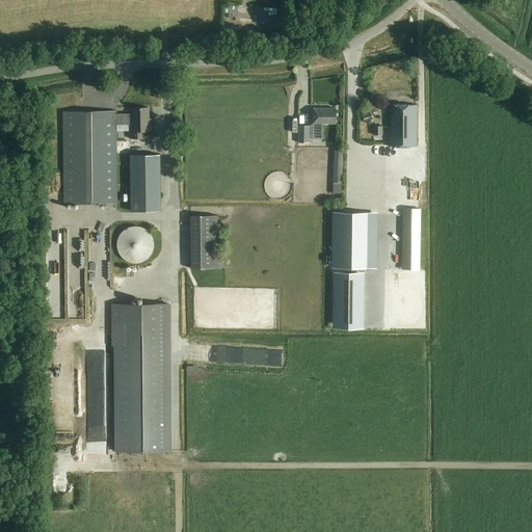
[(417,147),(417,105),(394,105),(394,117),(391,117),(391,127),(390,127),(390,147),(417,147)]
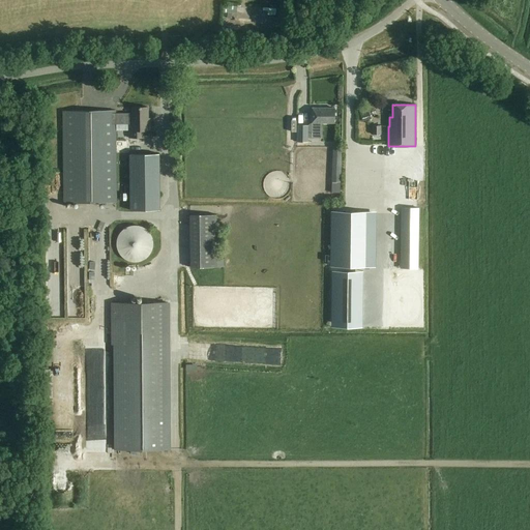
[(148,123),(148,108),(131,108),(133,114),(116,114),(116,111),(63,111),(64,203),(117,203),(116,124),(133,124),(133,130),(129,130),(129,138),(143,138),(143,130),(150,130),(150,123),(148,123)]
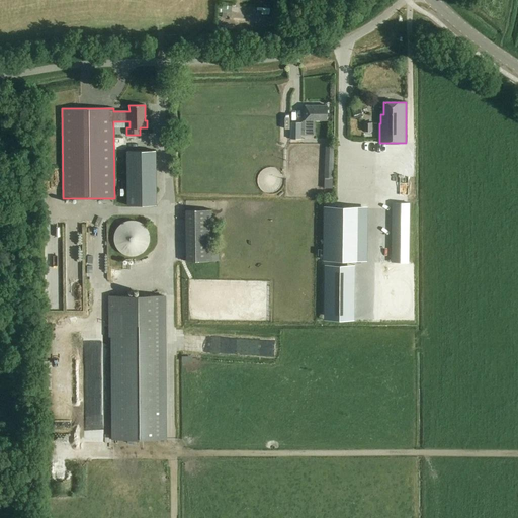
[(327,120),(327,106),(305,106),(305,120),(327,120)]
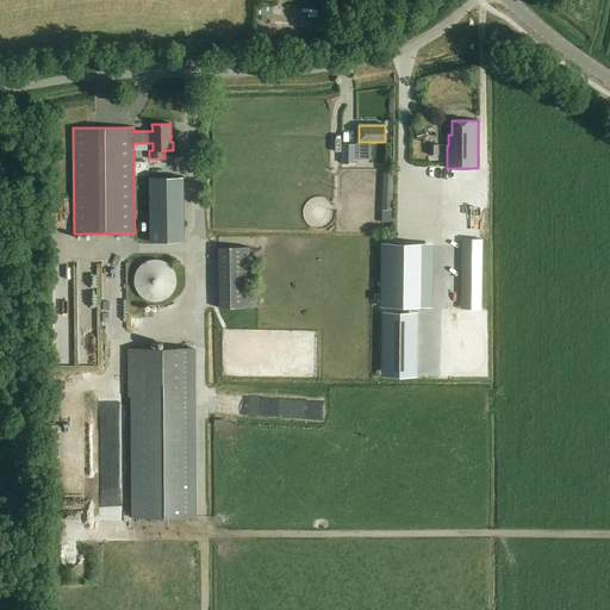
[(428,137),(425,130),(416,132),(418,141),(428,137)]
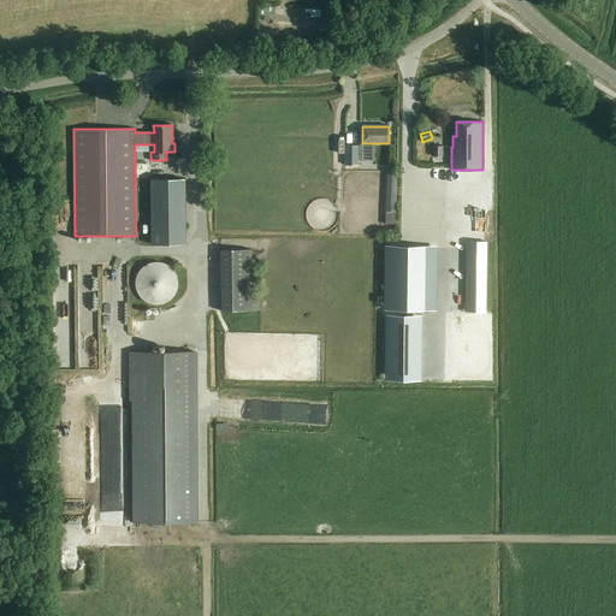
[(359,166),(359,147),(347,147),(345,165),(359,166)]
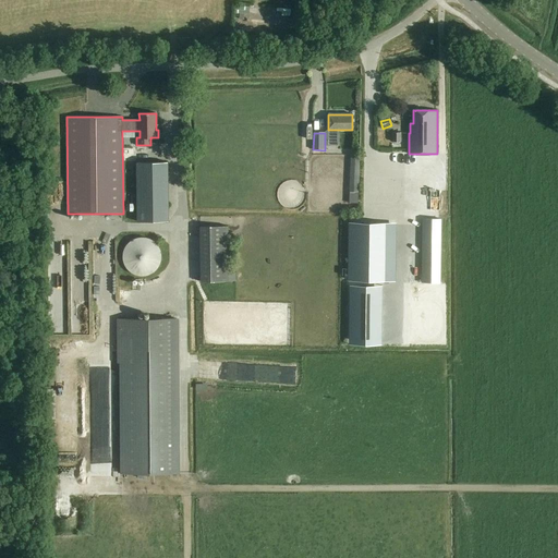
[(401,142),(402,133),(392,133),(392,142),(401,142)]
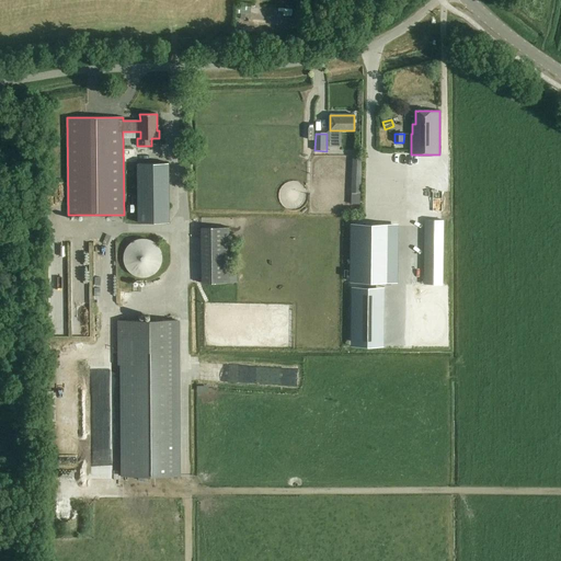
[(138,224),(171,224),(170,164),(138,164),(138,224)]
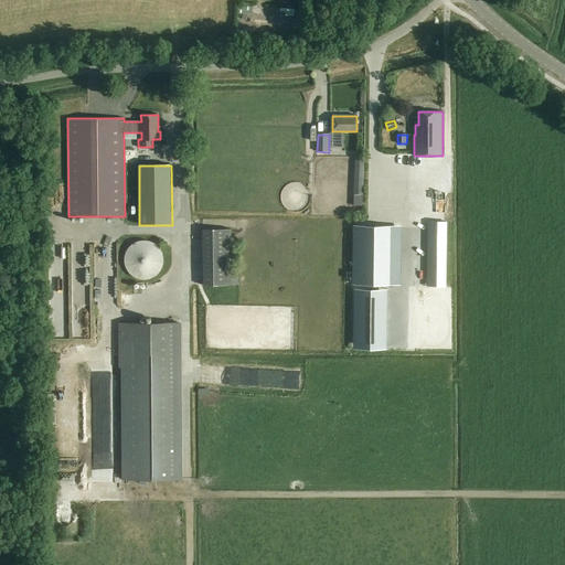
[(427,222),(427,288),(446,287),(446,222),(427,222)]
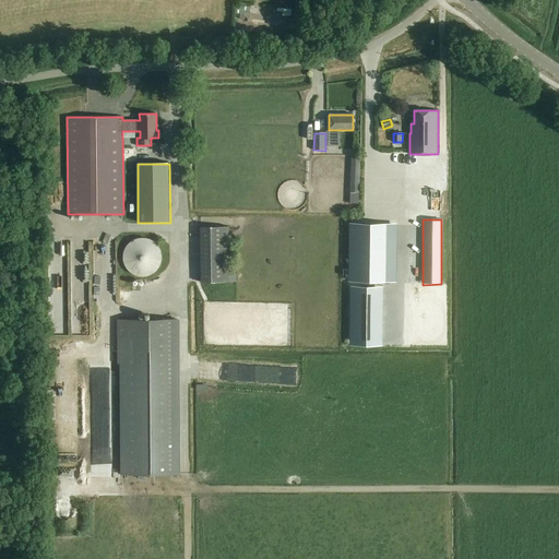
[(351,225),(351,281),(391,281),(391,225),(351,225)]
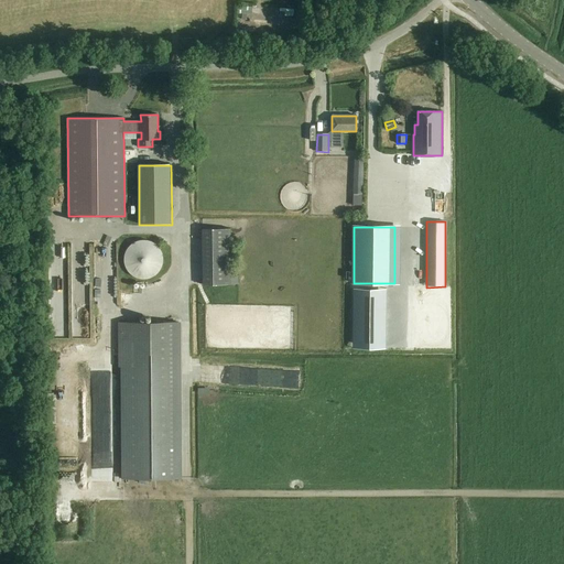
[(203,230),(203,284),(230,284),(230,230),(203,230)]
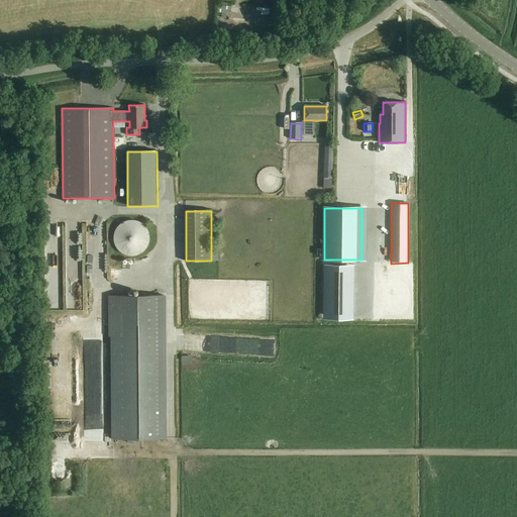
[(132,256),(134,255),(136,255),(138,254),(140,253),(142,252),(144,250),(146,249),(147,247),(148,245),(149,243),(149,240),(149,238),(149,236),(149,234),(148,231),(147,229),(146,227),(144,226),(142,224),(140,223),(138,222),(136,221),(134,221),(132,220),(129,221),(127,221),(125,222),(123,223),(121,224),(119,226),(118,227),(116,229),(115,231),(115,233),(114,236),(114,238),(114,240),(115,243),(115,245),(116,247),(118,249),(119,250),(121,252),(123,253),(125,254),(127,255),(129,255),(132,256)]
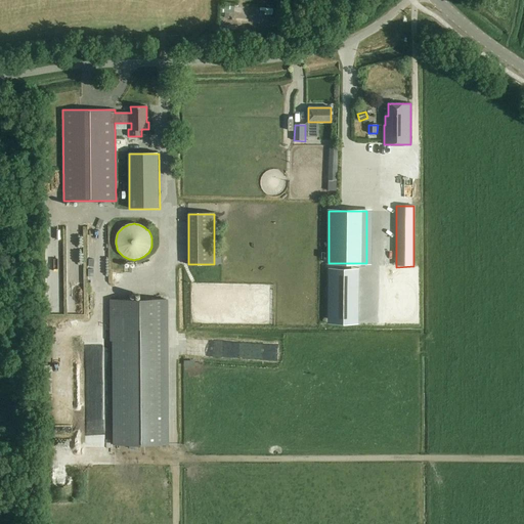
[(354,281),(387,280),(386,269),(353,270),(354,281)]
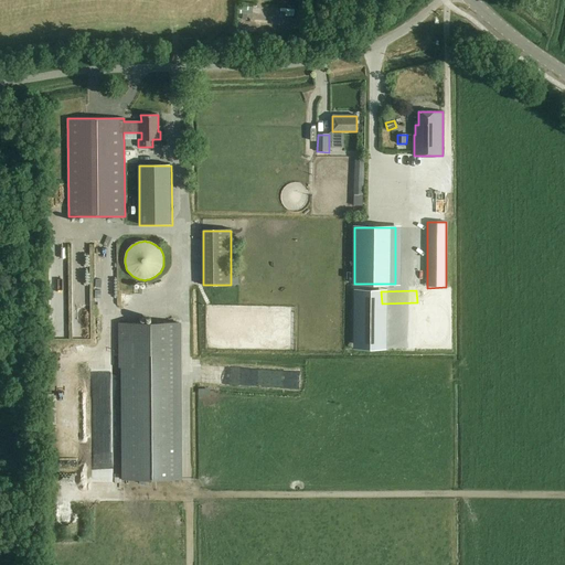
[(383,317),(394,317),(393,304),(383,305),(383,317)]
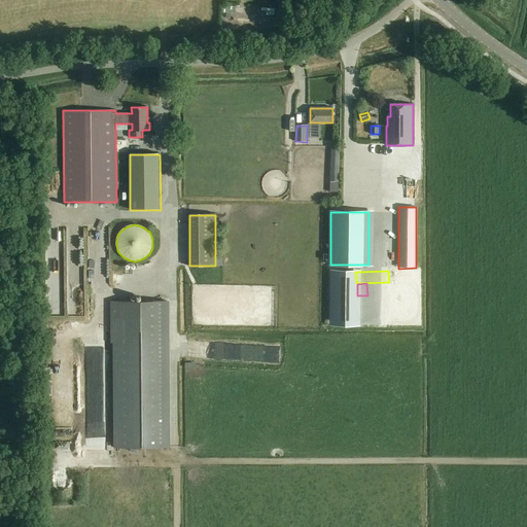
[(114,448),(170,447),(167,302),(110,303),(111,342),(113,342),(114,448)]
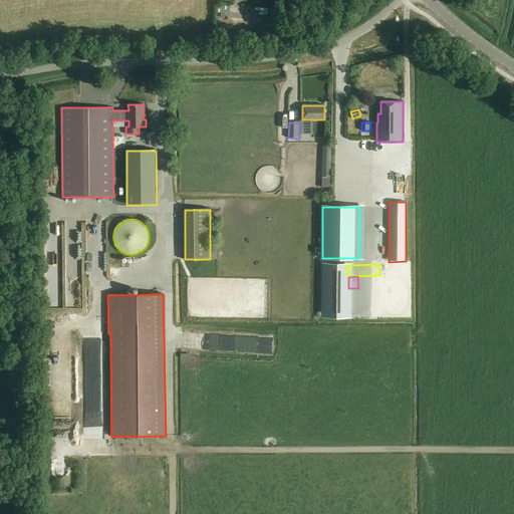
[(62,307),(48,309),(49,318),(63,316),(62,307)]
